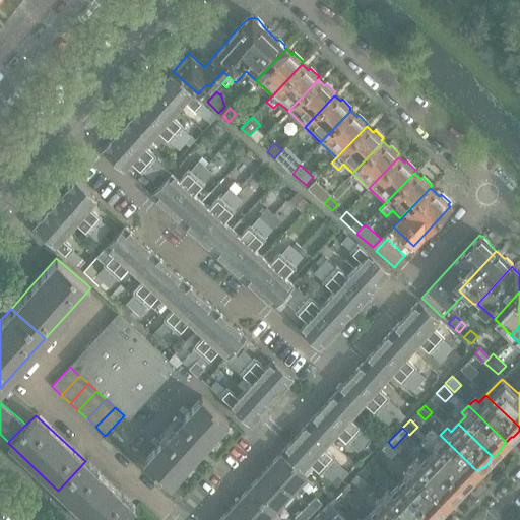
[(438,446),(430,454),(463,486),(463,485),(466,485),(471,480),(471,477),(475,473),(477,471),(440,435),(433,442),(438,446)]
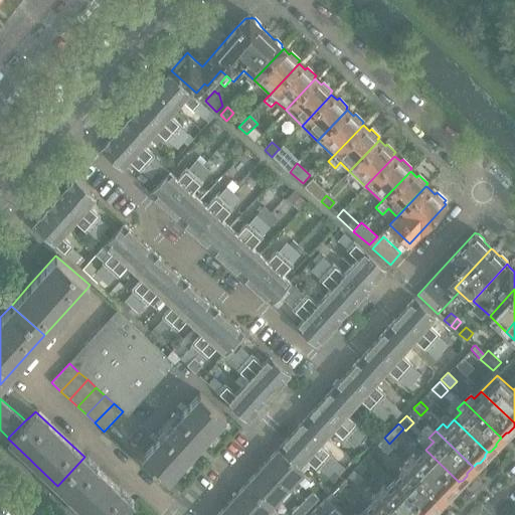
[(384,438),(379,444),(388,453),(393,448),(389,444),(384,438)]
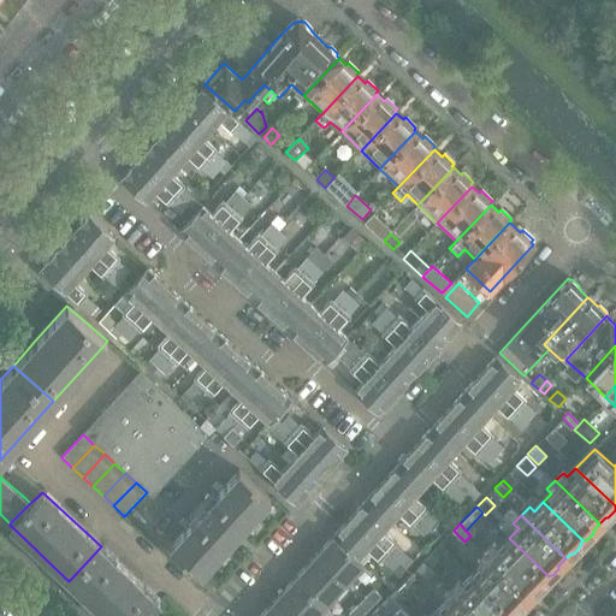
[(320,549),(314,557),(343,584),(361,563),(357,560),(332,537),(320,549)]
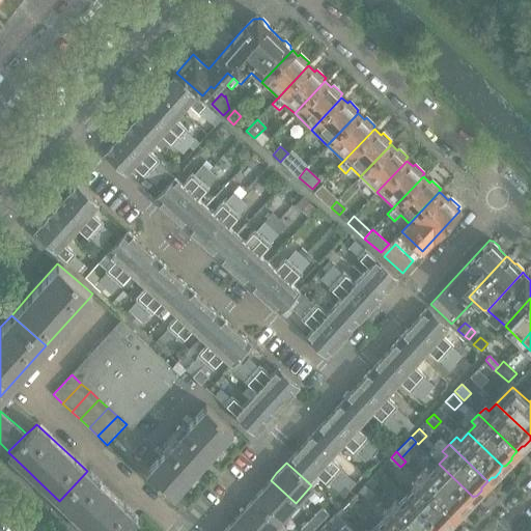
[(426,468),(419,474),(428,482),(458,511),(463,508),(465,508),(471,502),(470,499),(473,497),(439,464),(430,472),(426,468)]
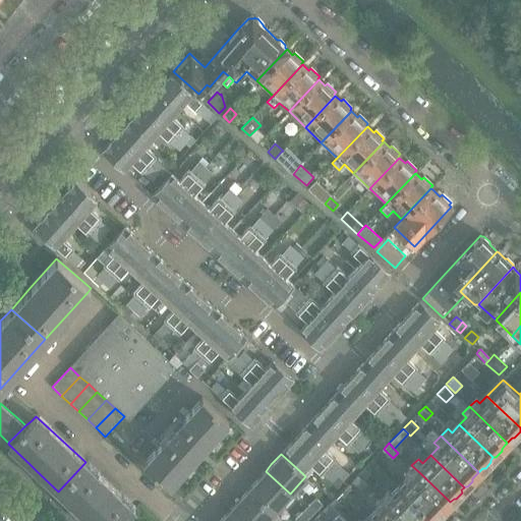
[(85,462),(58,491),(78,511),(85,517),(89,520),(122,520),(134,508),(132,507),(85,462)]
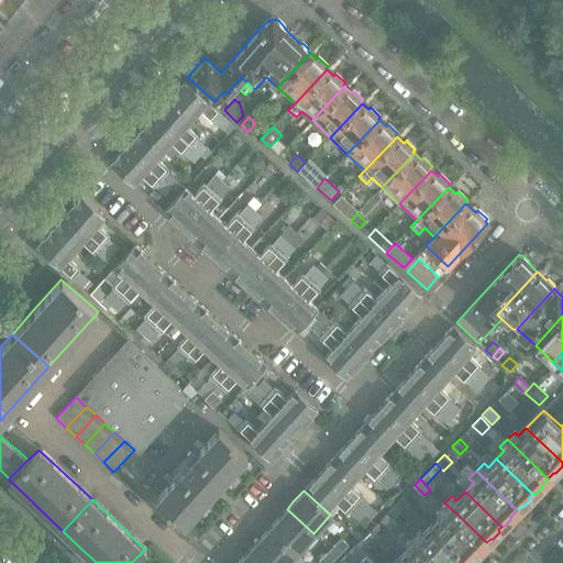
[(442,515),(433,523),(471,559),(473,559),(479,552),(479,550),(483,545),(486,542),(454,511),(444,503),(438,510),(442,515)]
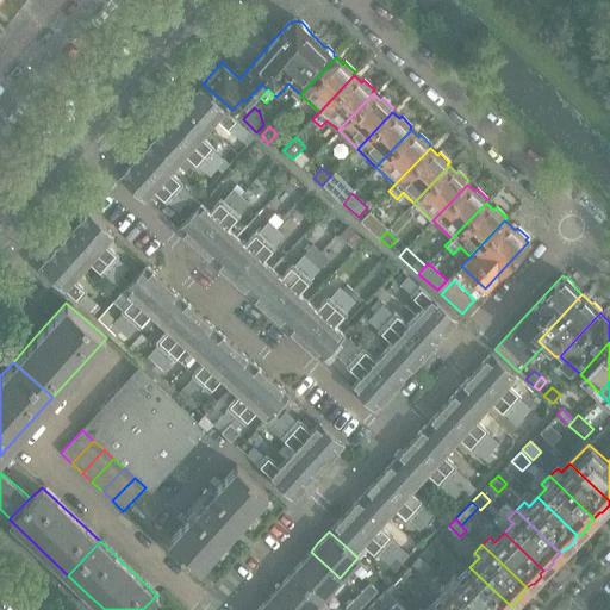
[(423,552),(421,554),(429,561),(436,554),(428,547),(423,552)]
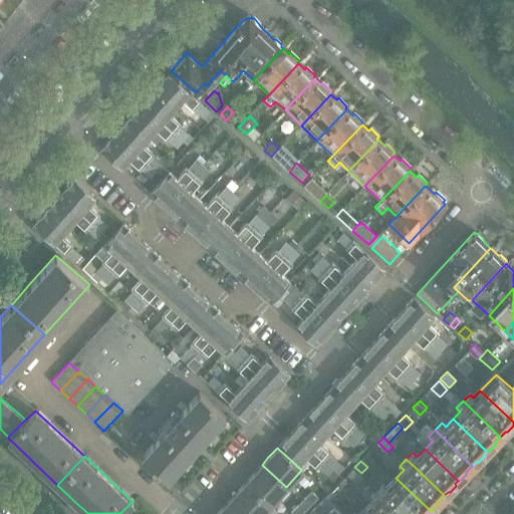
[(255,472),(246,482),(270,504),(286,487),(262,465),(255,472)]
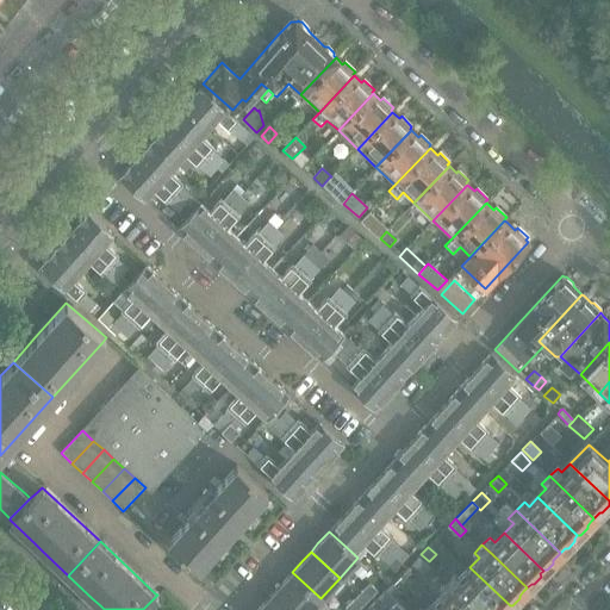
[(421,554),(415,560),(427,572),(433,565),(429,561),(421,554)]
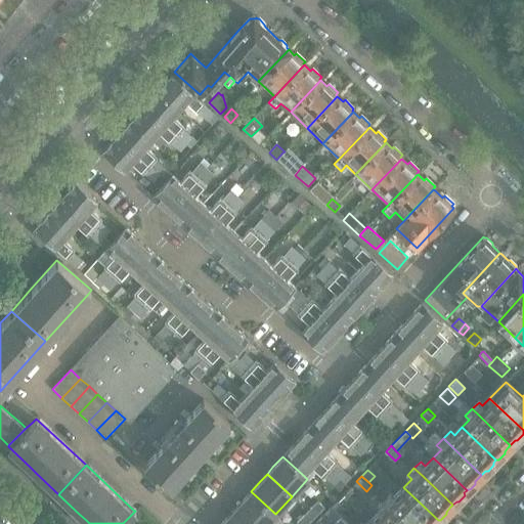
[(391,491),(385,498),(393,506),(410,523),(434,523),(435,523),(438,520),(403,487),(396,495),(391,491)]
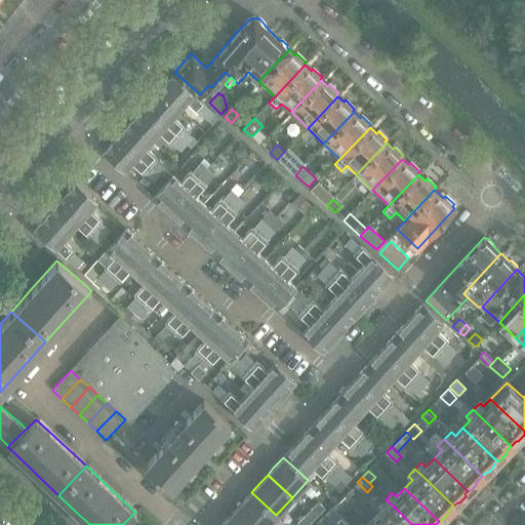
[(242,501),(235,511),(250,524),(279,524),(283,521),(276,515),(251,492),(242,501)]
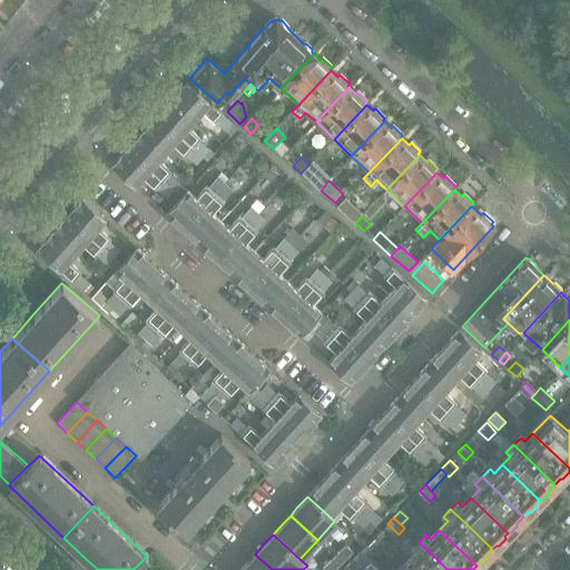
[(415,554),(408,563),(414,569),(446,569),(428,550),(419,542),(411,550),(415,554)]
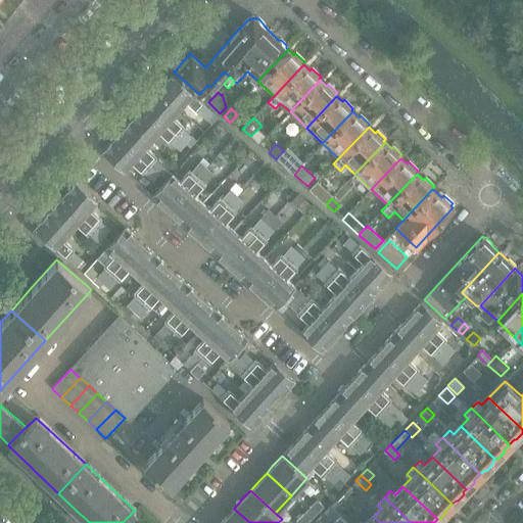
[(334,503),(332,505),(339,513),(345,506),(338,498),(334,503)]
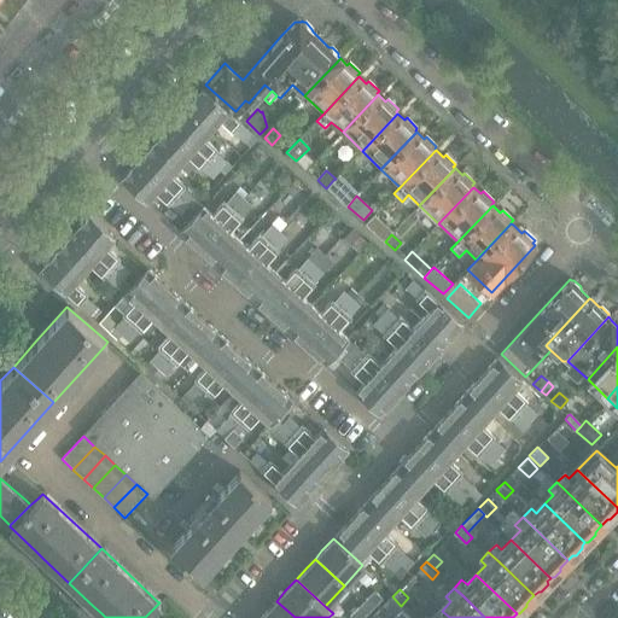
[(373,592),(362,602),(371,610),(382,599),(373,592)]
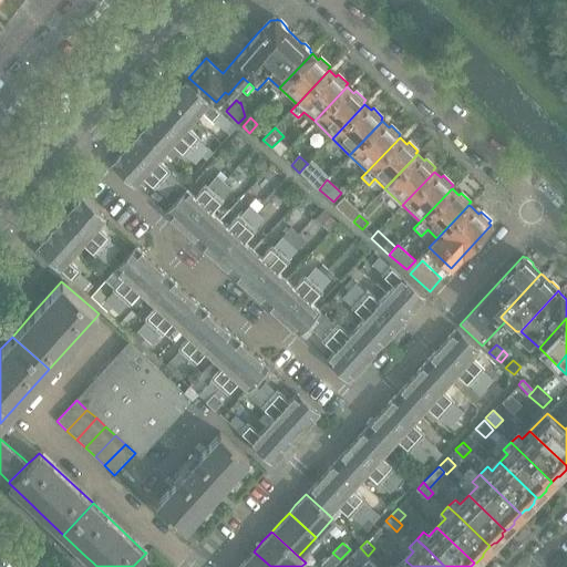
[(360,547),(352,555),(363,564),(370,557),(368,556),(360,547)]
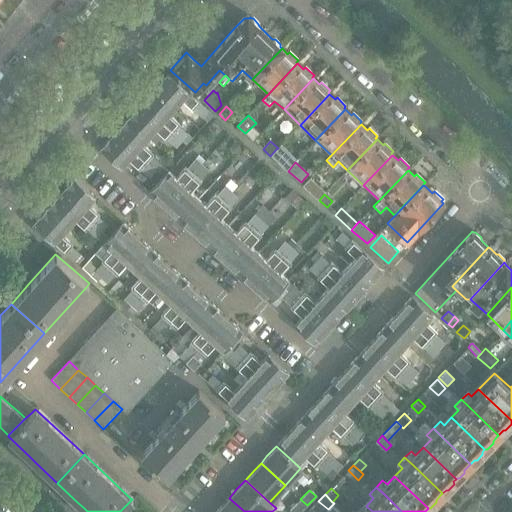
[(223,504),(215,511),(244,511),(229,498),(223,504)]
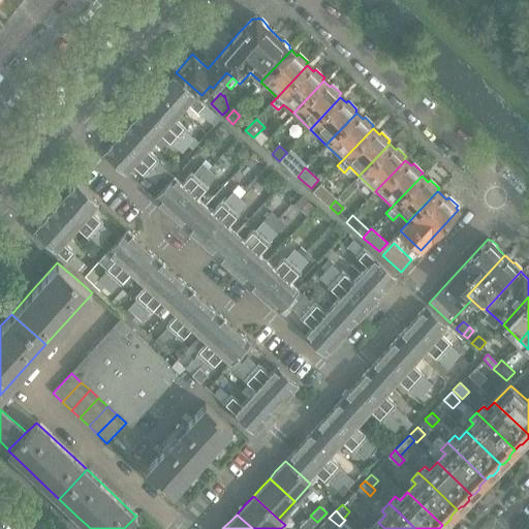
[(310,516),(300,527),(301,528),(309,528),(317,522),(310,516)]
